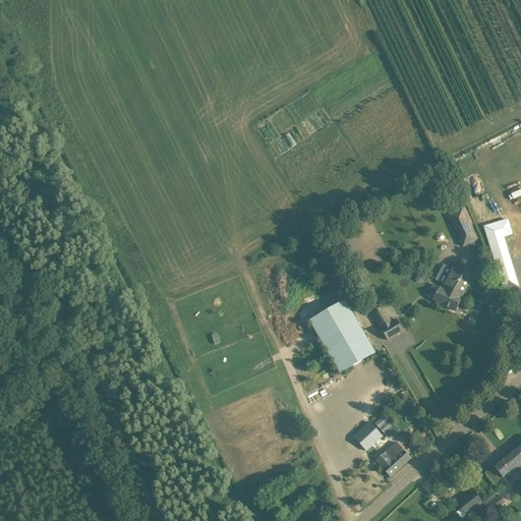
[(476,241),(462,209),(448,215),(462,247),(476,241)]
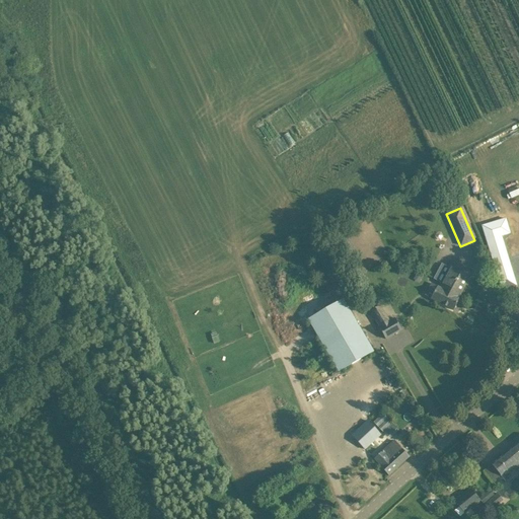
[(511,232),(507,218),(486,224),(490,238),(511,232)]
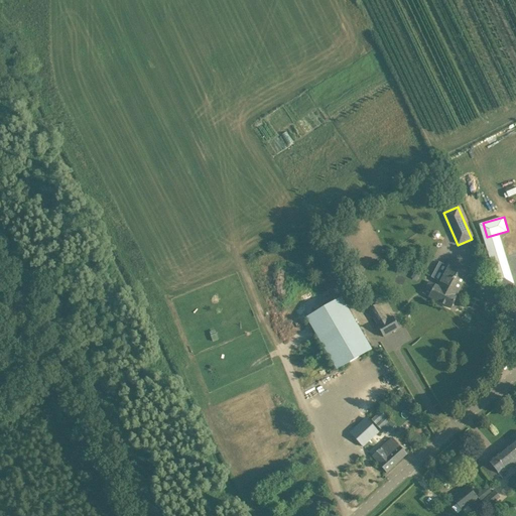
[(450,258),(438,280),(459,291),(471,269),(450,258)]
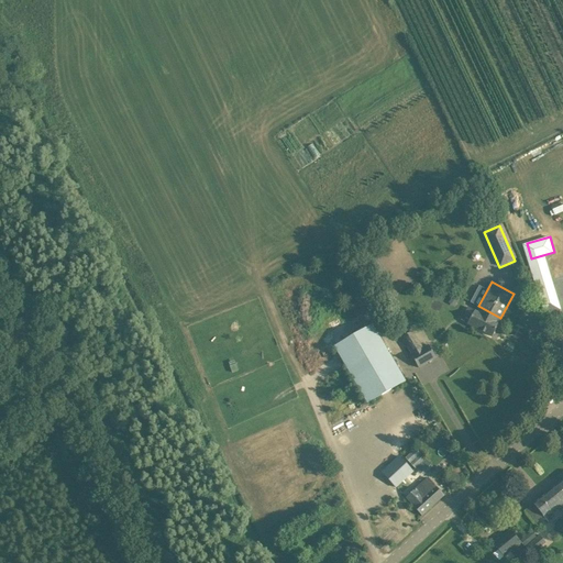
[(539,296),(544,313),(560,309),(554,291),(539,296)]
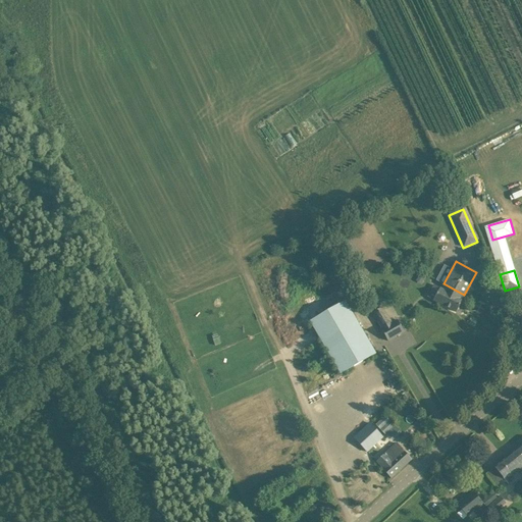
[(422,284),(425,277),(420,274),(416,280),(422,284)]
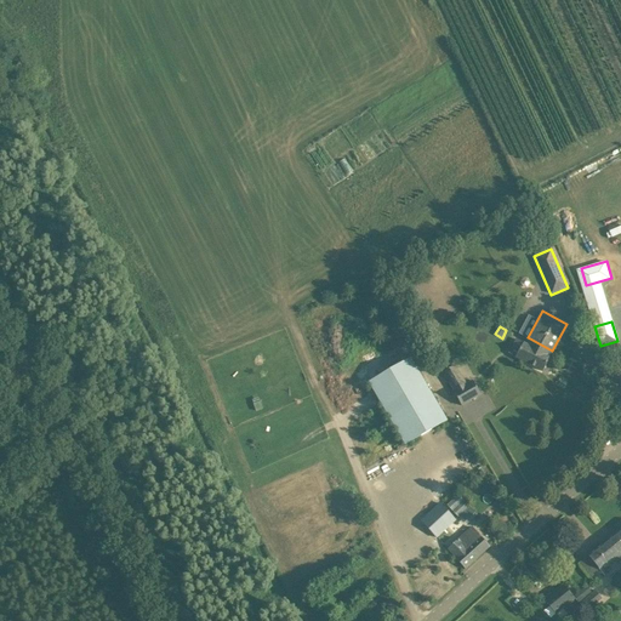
[(552,351),(528,337),(525,343),(524,342),(516,358),(543,371),(551,355),(550,355),(552,351)]
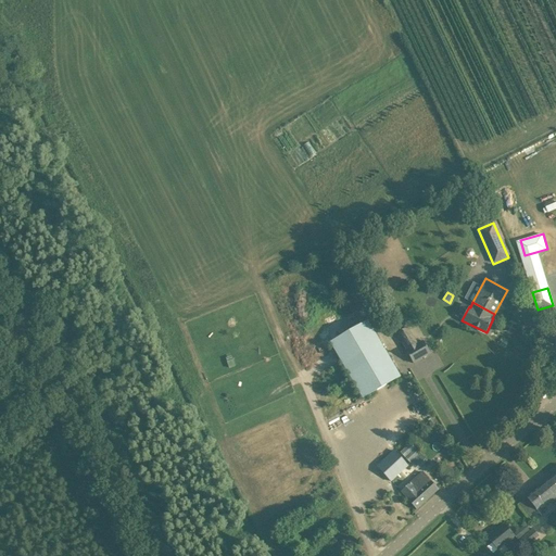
[(401,377),(368,320),(330,342),(363,400),(401,377)]
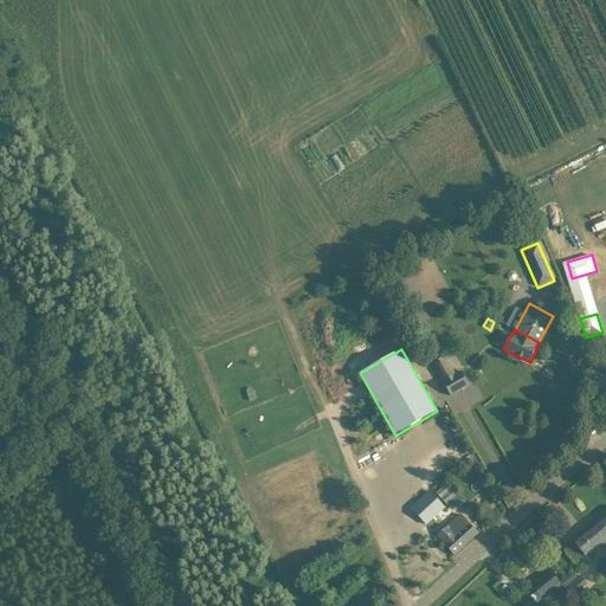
[(445,356),(440,360),(432,365),(451,397),(470,386),(461,371),(455,374),(445,356)]
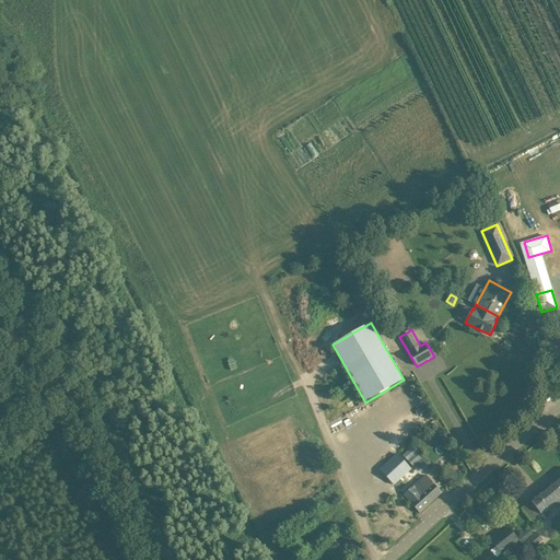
[(419,474),(430,464),(412,445),(403,455),(419,474)]
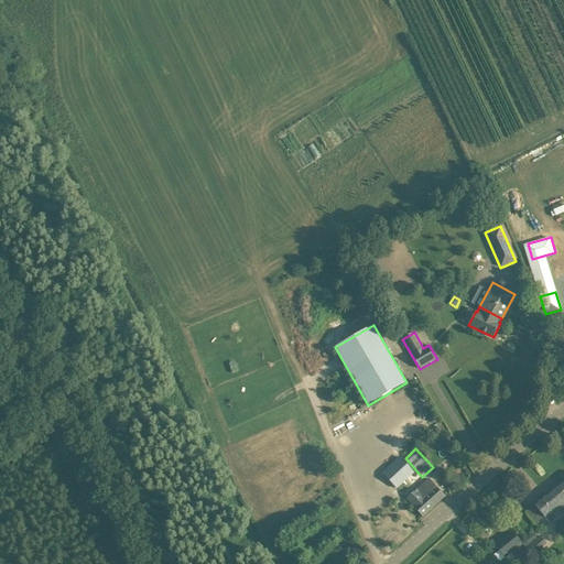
[(413,472),(400,458),(383,474),(396,488),(413,472)]
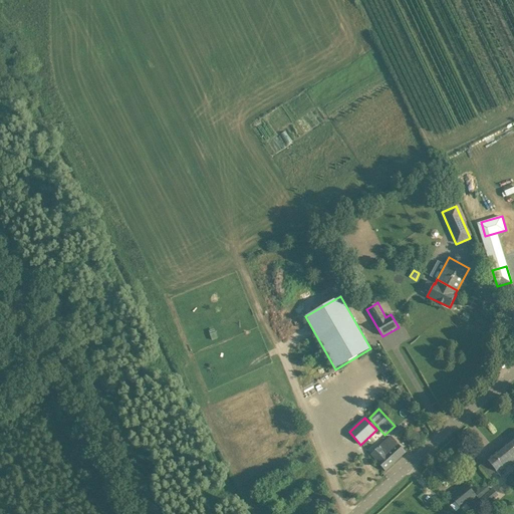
[(412,443),(416,443),(420,441),(420,436),(418,433),(413,432),(410,434),(409,439),(412,443)]
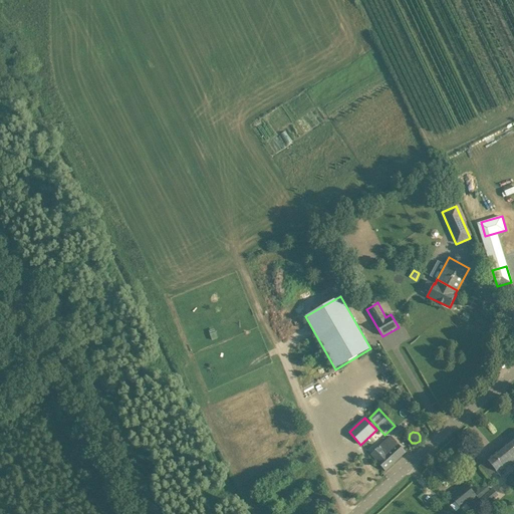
[(391,436),(370,455),(384,471),(406,452),(391,436)]
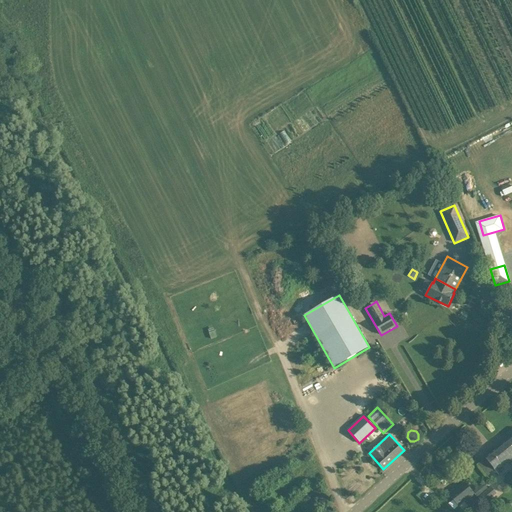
[(511,450),(505,442),(485,458),(495,470),(508,460),(511,464),(511,450)]
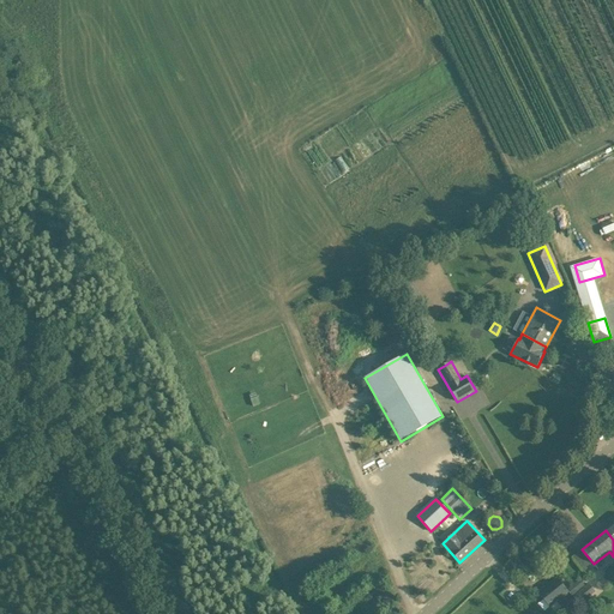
[(549,608),(569,593),(558,578),(546,588),(543,587),(539,591),(540,593),(539,594),(549,608)]
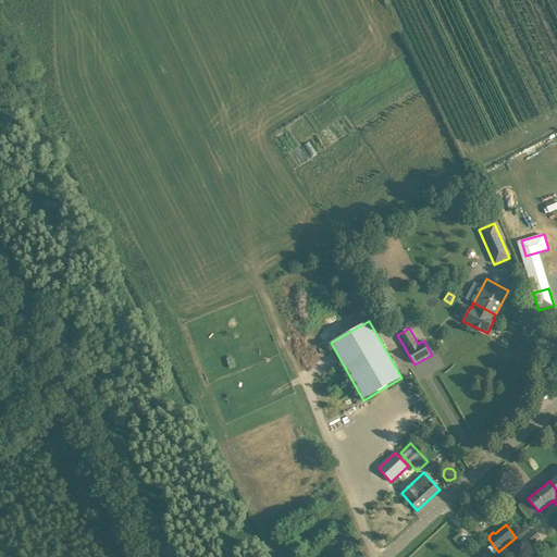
[(525,525),(515,535),(519,541),(530,531),(525,525)]
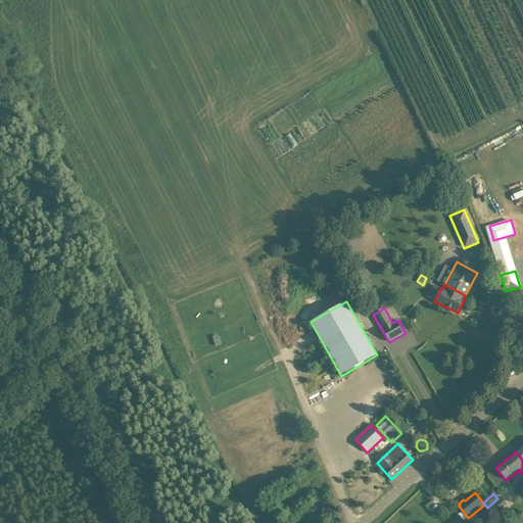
[(487,508),(493,515),(507,505),(502,497),(488,508),(487,508)]
